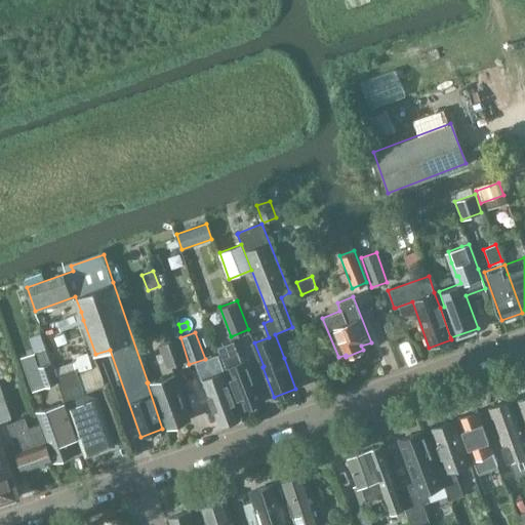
[(63,333),(53,337),(56,347),(67,342),(63,333)]
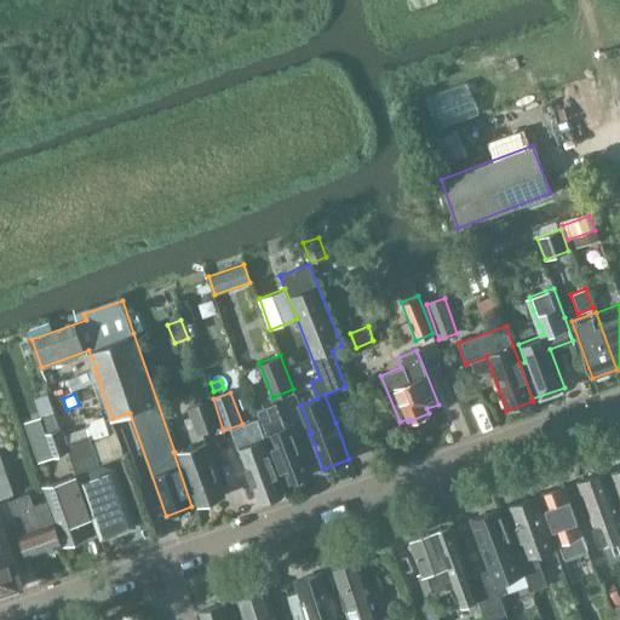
[(52,457),(69,452),(61,430),(50,399),(36,402),(40,415),(39,415),(45,434),(52,457)]
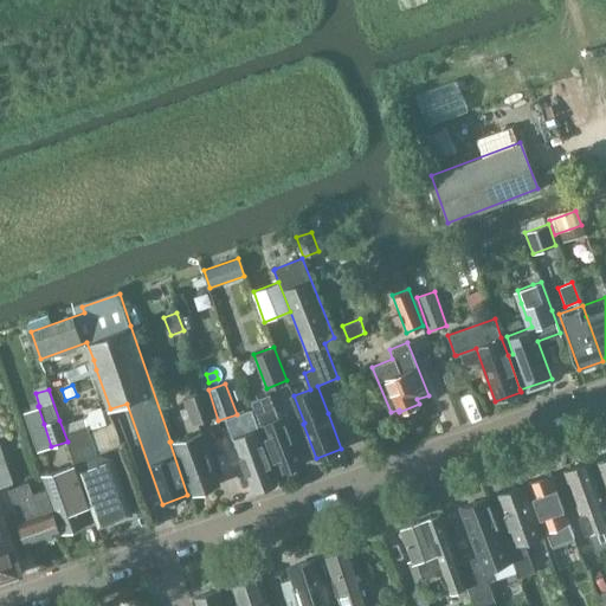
[(206,389),(182,398),(192,424),(216,416),(206,389)]
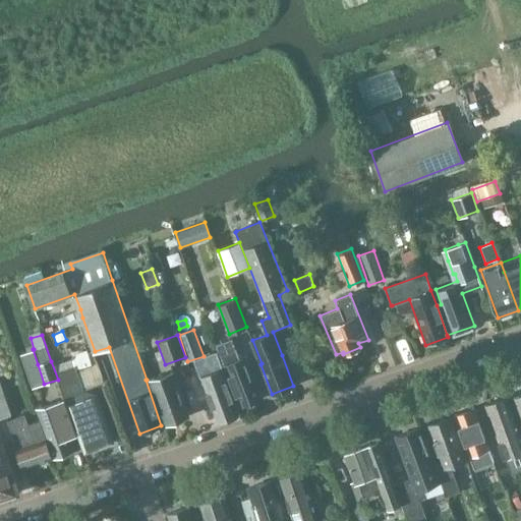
[(240,406),(262,398),(245,356),(238,359),(231,339),(217,345),(240,406)]
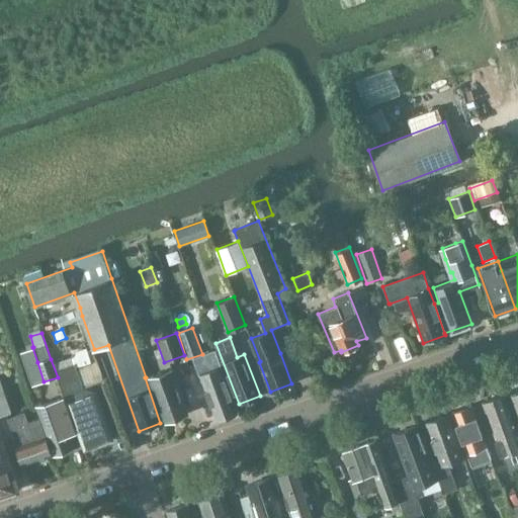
[(203,355),(194,358),(200,374),(217,420),(237,412),(221,367),(214,351),(203,355)]
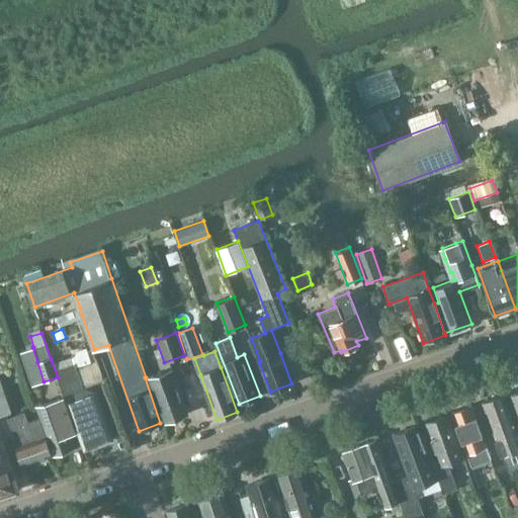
[(55,368),(65,397),(73,420),(77,431),(84,450),(112,440),(101,409),(102,409),(96,391),(93,392),(83,385),(82,382),(101,376),(94,354),(55,368)]
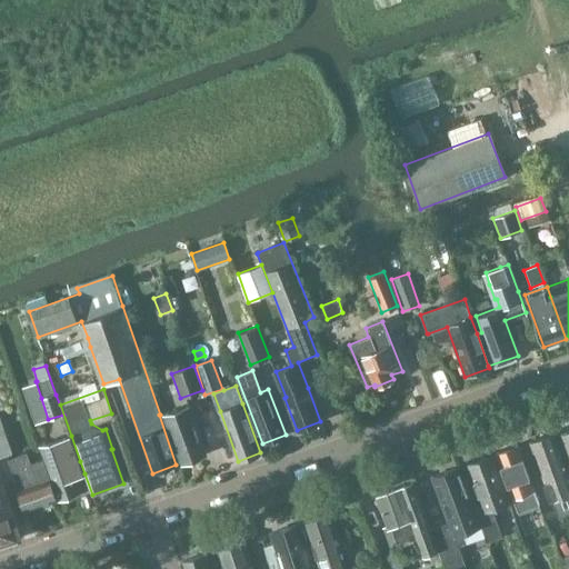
[(181,463),(206,455),(189,406),(163,416),(181,463)]
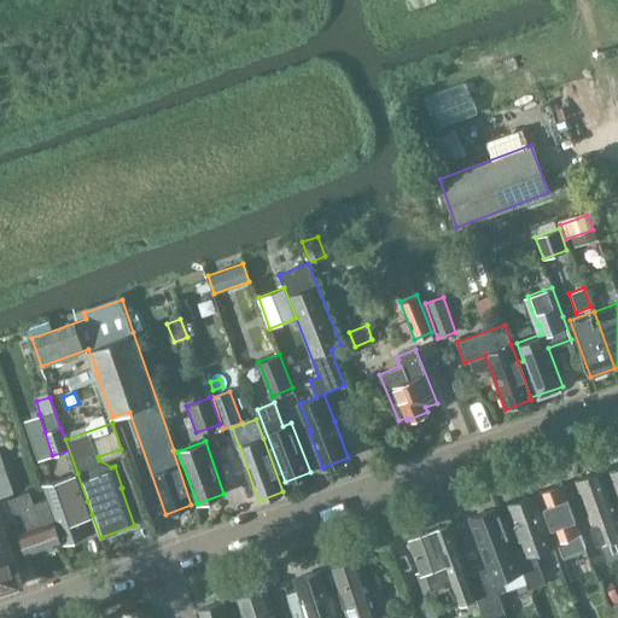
[(0,496),(15,491),(0,453),(0,496)]
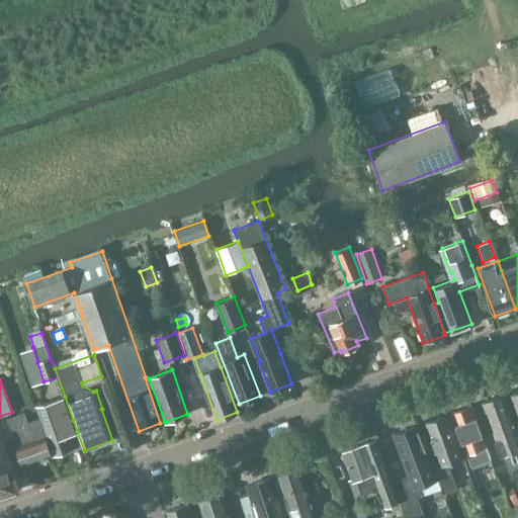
[(517,435),(504,395),(482,403),(501,456),(503,455),(510,472),(517,469),(517,468),(517,435)]
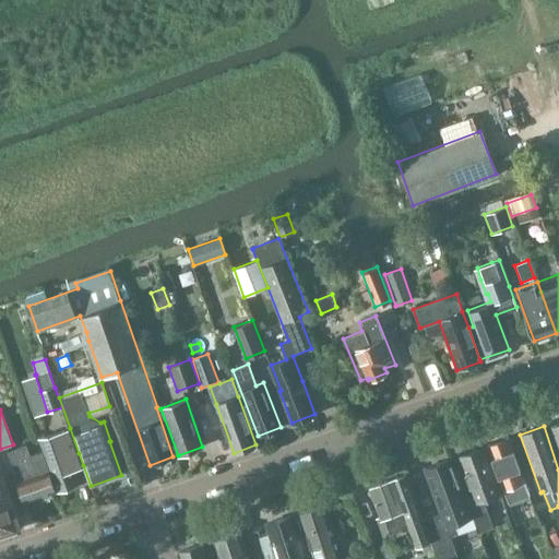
[(83,465),(79,453),(70,428),(39,439),(58,491),(60,490),(63,492),(71,489),(73,486),(79,484),(73,468),(83,465)]
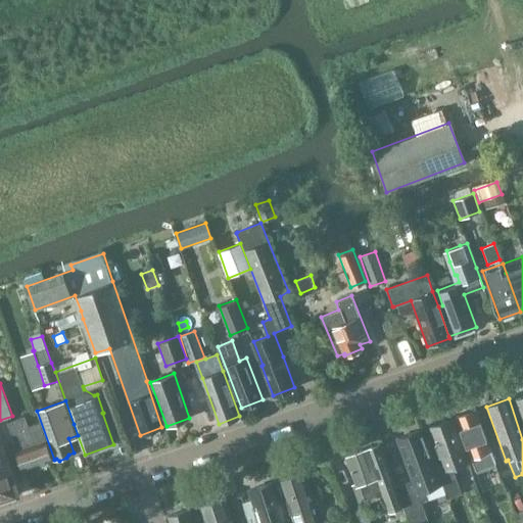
[(475,470),(494,463),(476,410),(456,417),(475,470)]
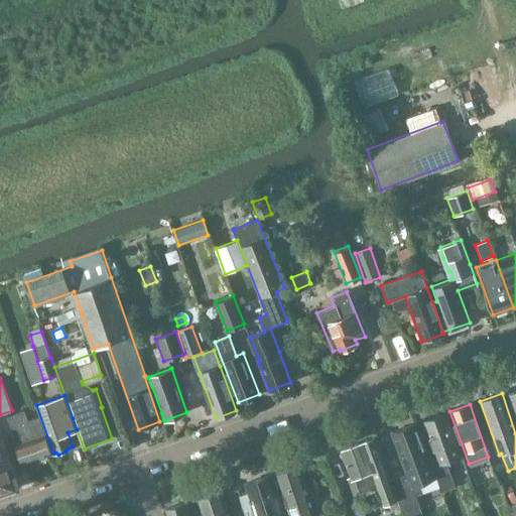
[(27,421),(23,410),(8,416),(15,436),(13,437),(22,465),(51,454),(38,417),(27,421)]
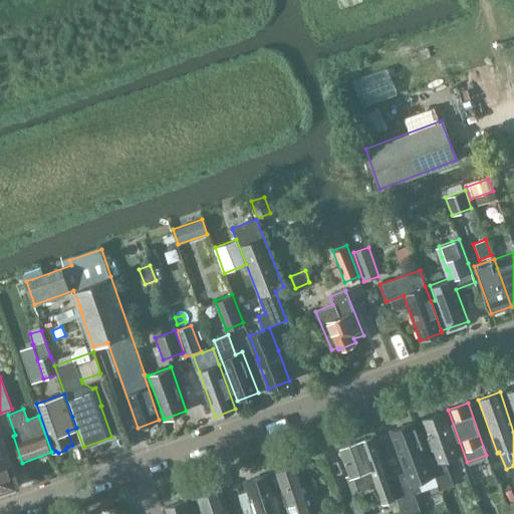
[(441,490),(453,485),(444,459),(448,458),(459,454),(444,412),(423,420),(433,449),(436,456),(429,459),(441,490)]
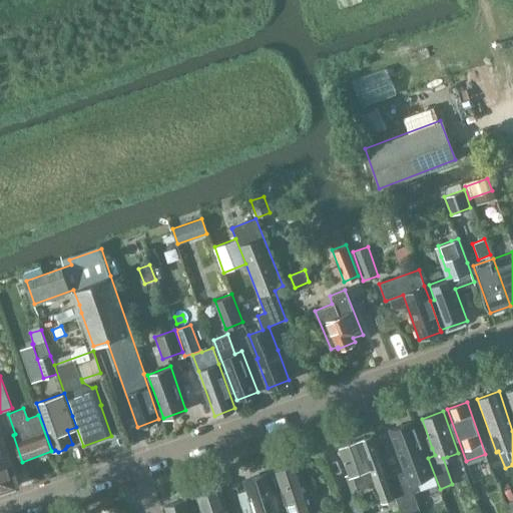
[(401,512),(419,507),(413,490),(421,488),(418,480),(432,475),(413,422),(390,430),(404,470),(387,475),(395,495),(401,512)]
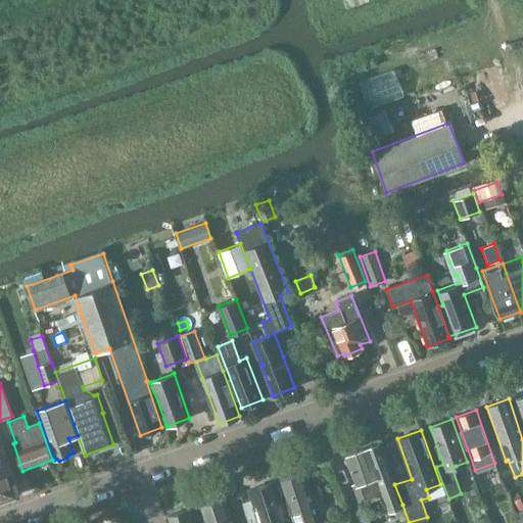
[(0,490),(3,500),(19,494),(0,437),(0,490)]
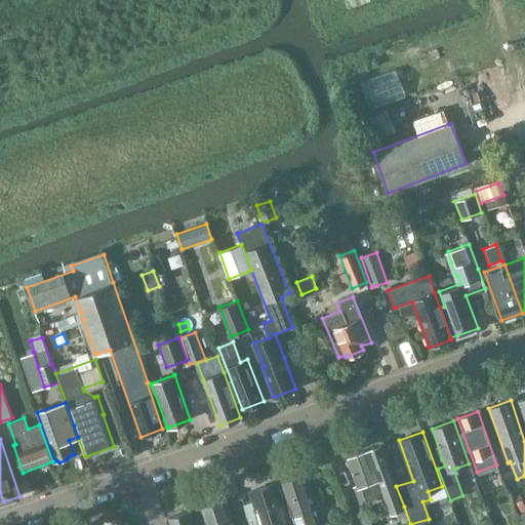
[(404,507),(396,486),(381,445),(348,457),(356,483),(352,484),(359,502),(382,493),(389,512),(404,507)]
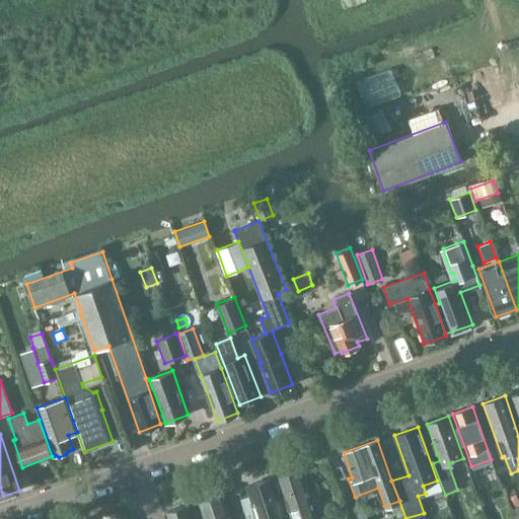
[(290,518),(317,518),(301,469),(278,476),(290,518)]
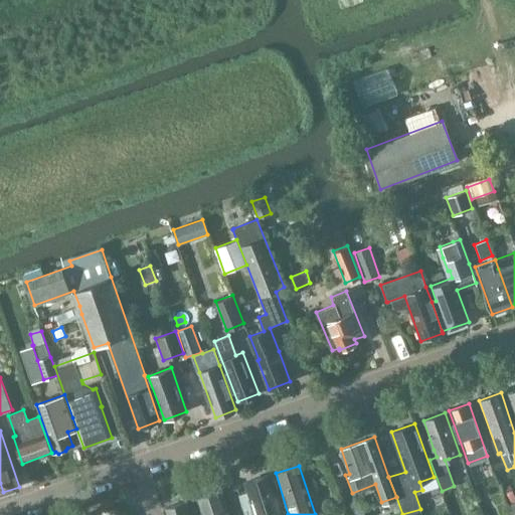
[(255,514),(283,514),(271,475),(245,483),(255,514)]
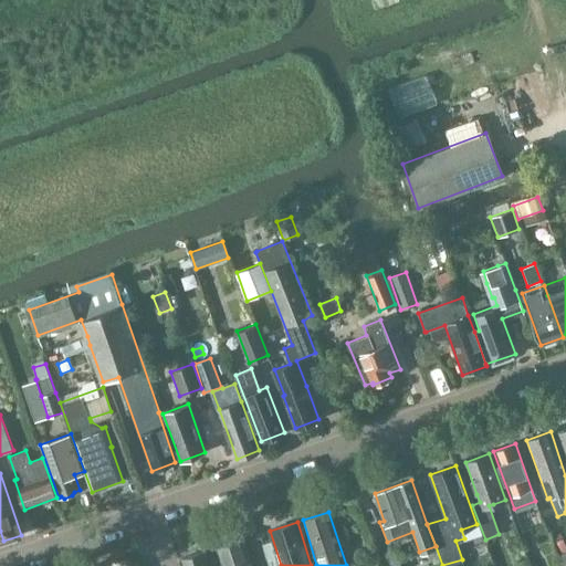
[(222,565),(251,565),(243,538),(217,547),(222,565)]
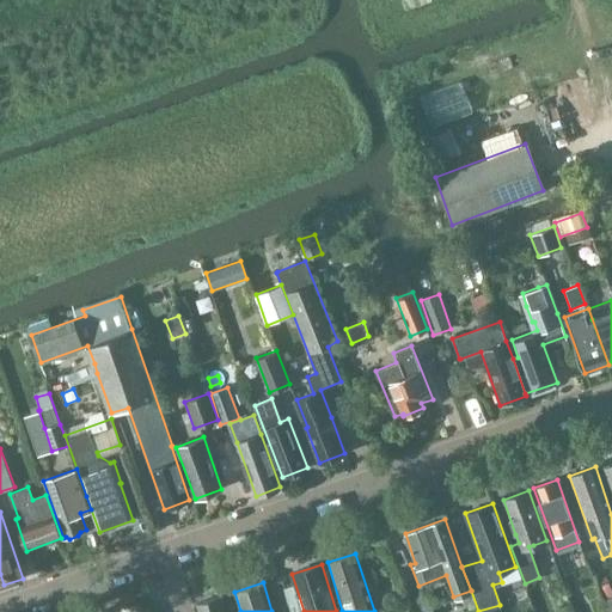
[(434,611),(427,594),(410,600),(415,611),(434,611)]
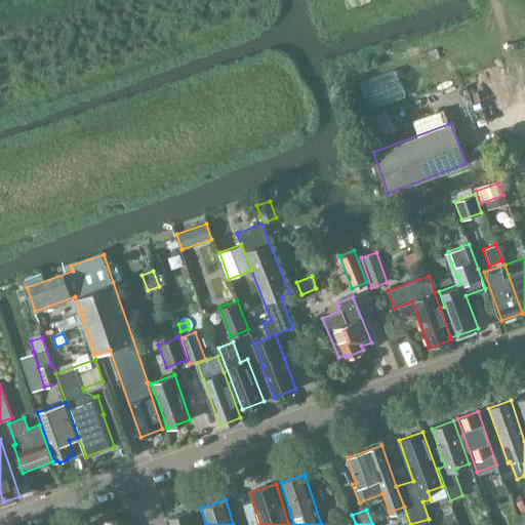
[(170,524),(193,524),(189,512),(169,518),(170,524)]
